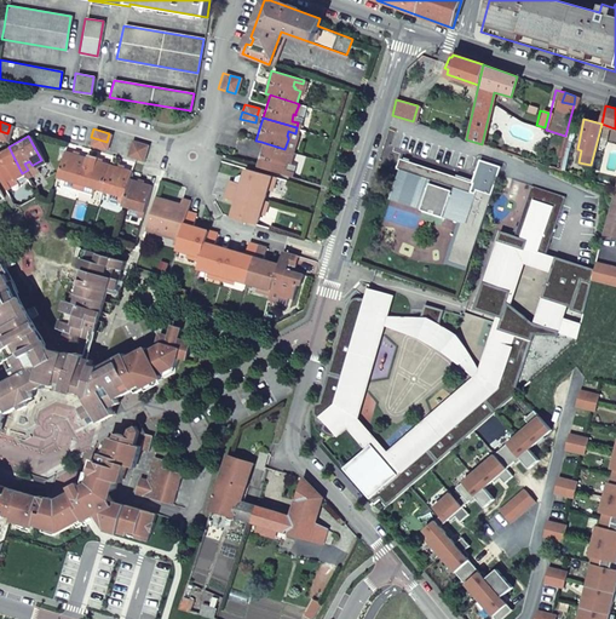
[(91,137),(88,144),(104,149),(107,142),(91,137)]
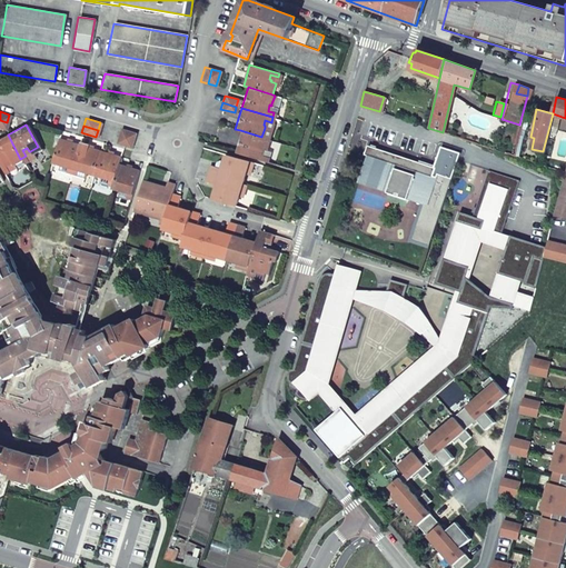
[(118,136),(132,140),(133,132),(120,128),(118,136)]
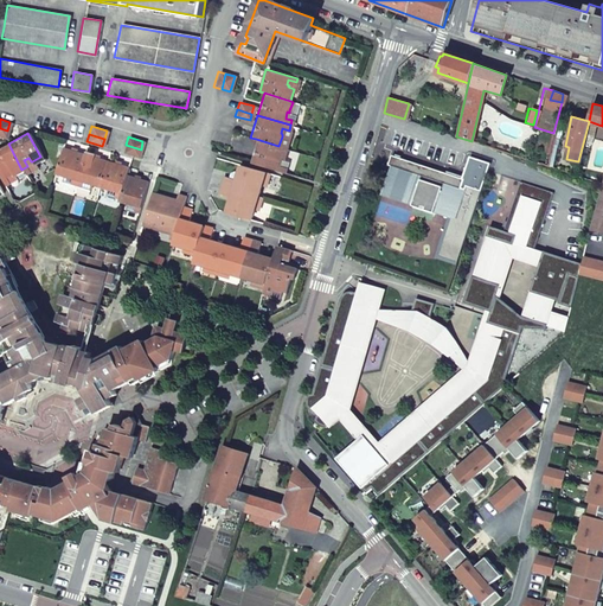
[(249,163),(282,172),(283,167),(277,166),(278,160),(281,160),(281,158),(284,147),(278,146),(256,139),(249,163)]
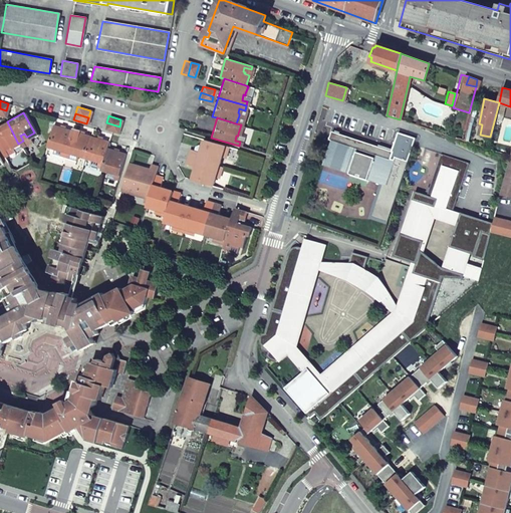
[(0,151),(3,157),(7,154),(5,150),(9,148),(10,149),(12,149),(19,145),(18,144),(7,121),(0,124),(0,151)]
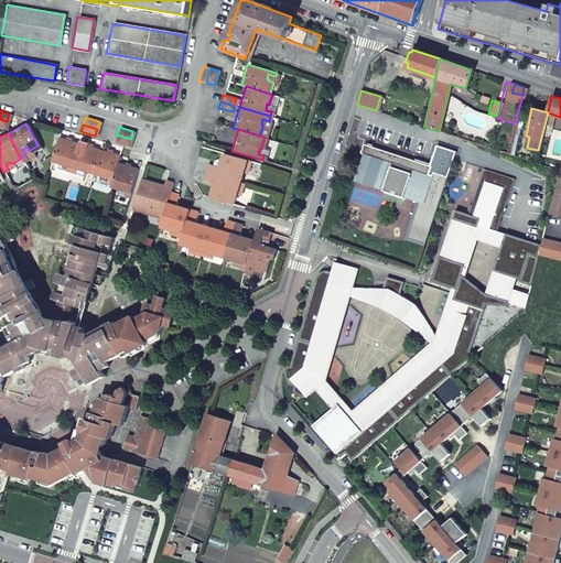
[(115,141),(119,142),(129,145),(131,139),(117,134),(115,141)]
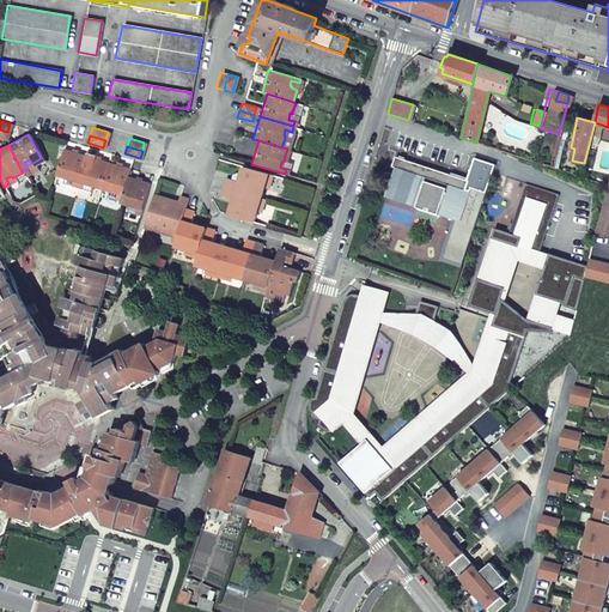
[(60,181),(75,186),(84,155),(62,147),(54,174),(62,176),(60,181)]
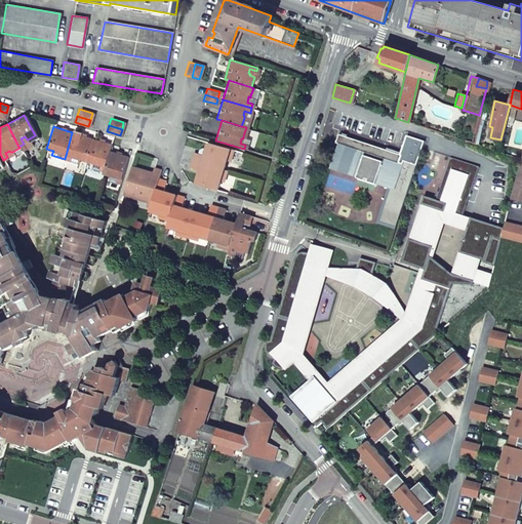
[(72,132),(65,159),(77,163),(78,159),(84,160),(91,138),(81,135),(82,131),(73,129),(72,132)]
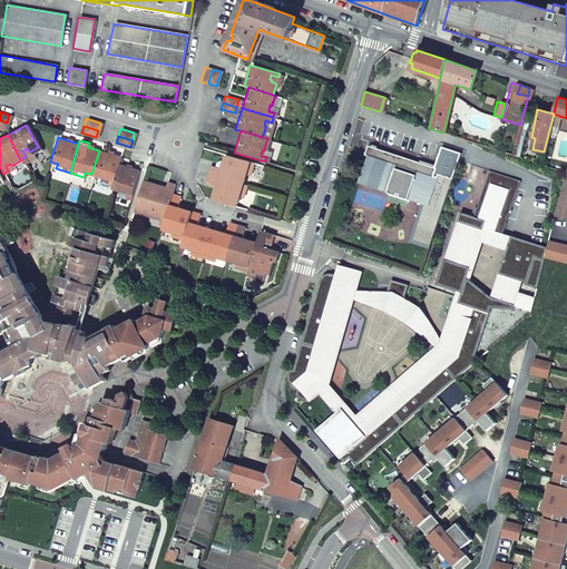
[(388,187),(385,192),(407,198),(408,194),(420,198),(424,198),(417,223),(424,225),(424,226),(419,242),(428,245),(433,228),(434,228),(451,177),(438,173),(436,177),(431,176),(434,167),(367,145),(363,154),(367,155),(370,156),(369,159),(372,162),(367,180),(388,187)]
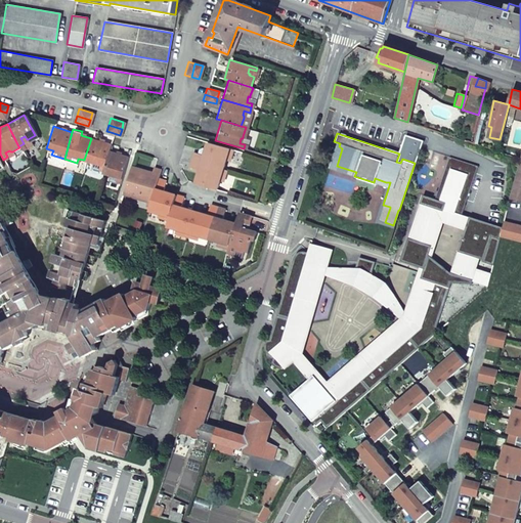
[(91,138),(84,160),(91,162),(90,166),(101,170),(107,150),(110,143),(91,138)]
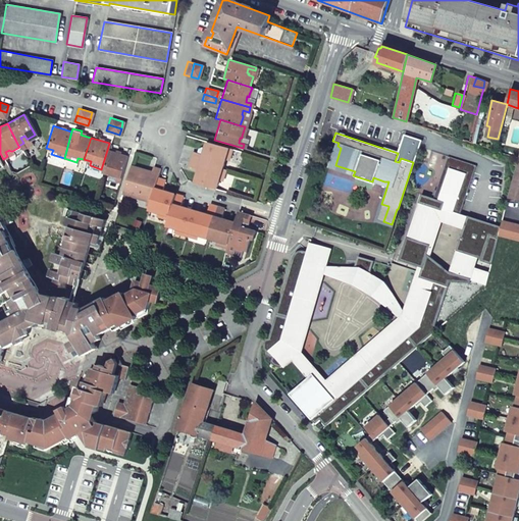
[(195,153),(193,160),(220,168),(222,158),(226,148),(205,142),(202,154),(195,153)]
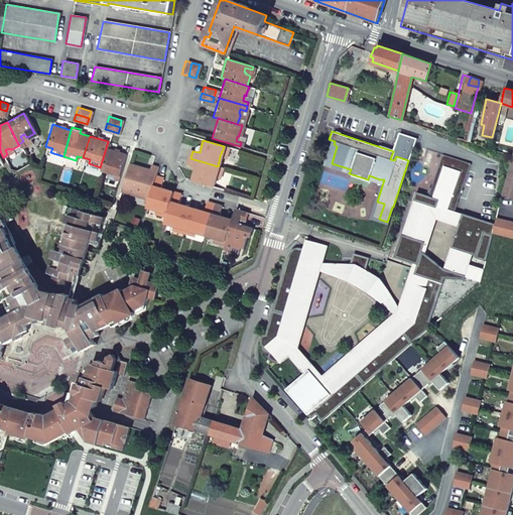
[(324,165),(349,173),(351,169),(332,163),(337,146),(334,144),(335,141),(332,140),(324,165)]
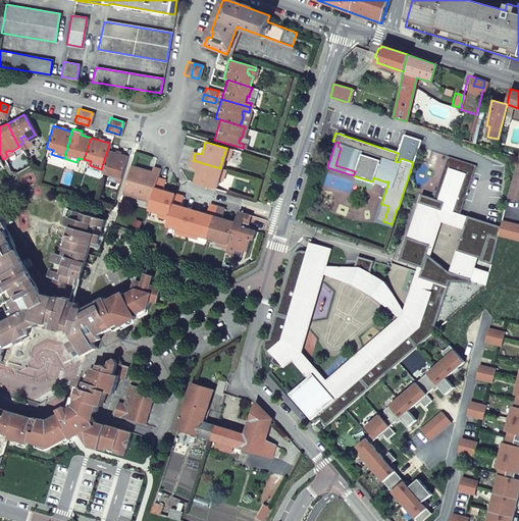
[(518,149),(517,157),(507,197),(518,200),(518,149)]
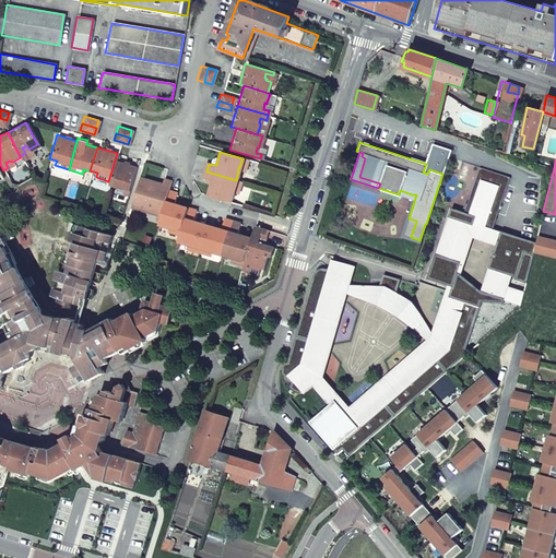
[(115,161),(108,181),(108,185),(116,187),(115,190),(127,194),(134,166),(115,161)]
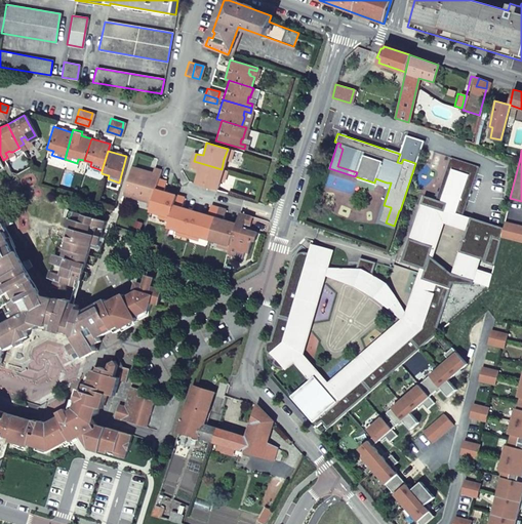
[(222,169),(194,161),(191,168),(199,170),(195,184),(215,190),(218,179),(222,169)]
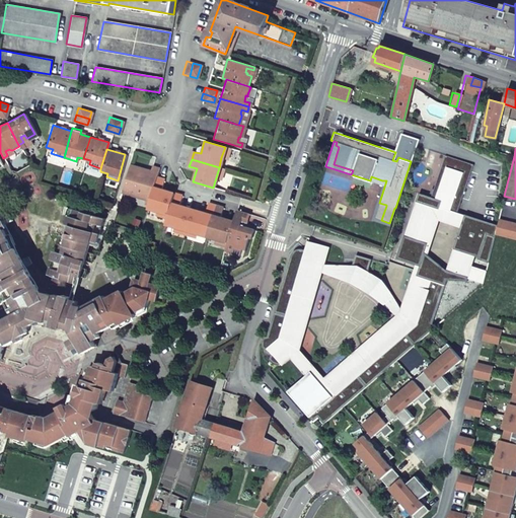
[(129,164),(121,190),(130,193),(132,189),(138,191),(137,195),(145,197),(149,198),(155,175),(158,167),(149,165),(148,172),(143,170),(144,168),(129,164)]
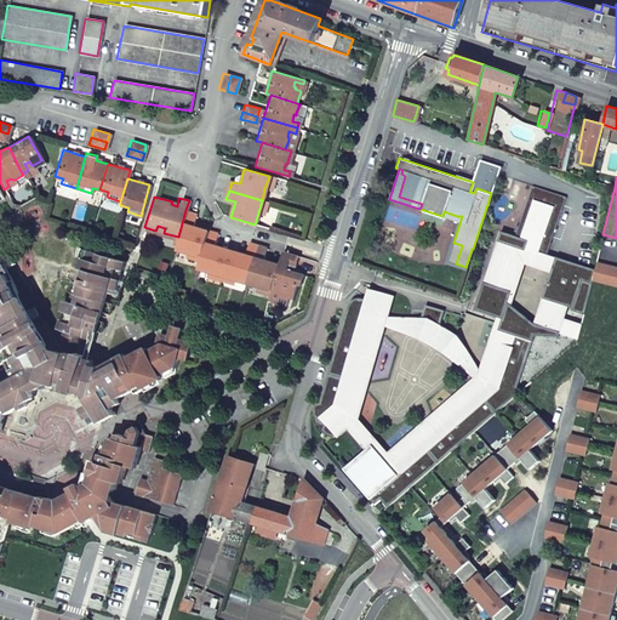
[(177,242),(175,248),(187,251),(200,255),(207,229),(190,226),(194,212),(186,210),(178,237),(177,242)]
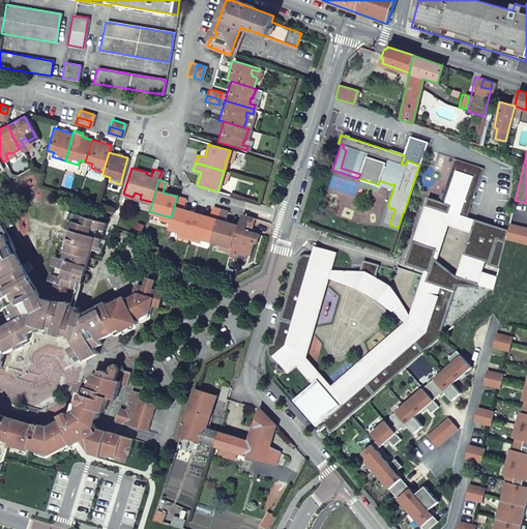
[(180,209),(183,198),(177,196),(171,217),(170,222),(168,228),(177,232),(187,234),(194,213),(180,209)]
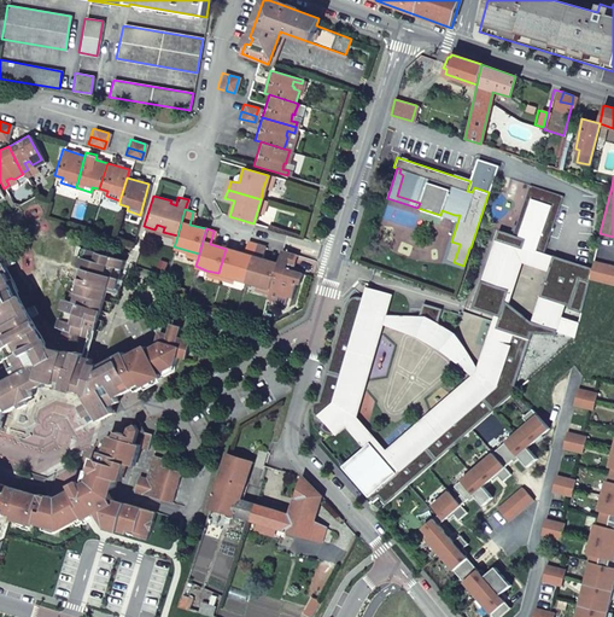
[(553,329),(561,303),(568,306),(567,308),(580,312),(588,279),(548,266),(539,291),(542,292),(541,296),(532,321),(531,321),(522,318),(522,316),(520,313),(504,300),(508,289),(507,289),(520,248),(521,248),(525,238),(496,228),(493,239),(496,240),(483,280),(479,279),(471,307),(498,315),(478,374),(477,376),(500,402),(516,389),(513,384),(530,333),(554,335),(555,330),(553,329)]
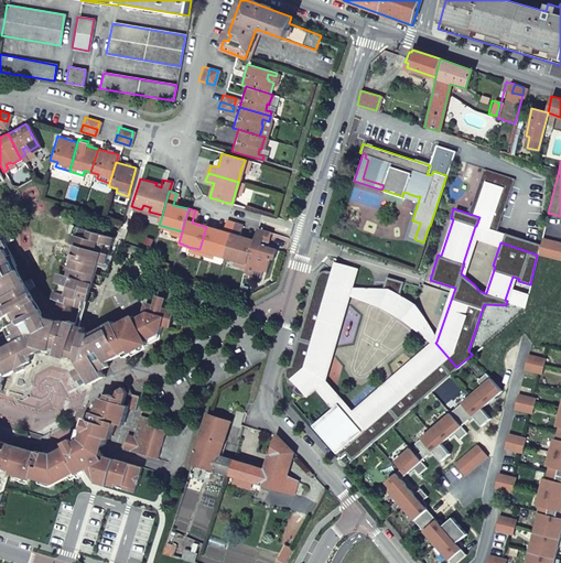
[(206,227),(200,249),(211,252),(222,256),(232,223),(223,219),(219,231),(206,227)]
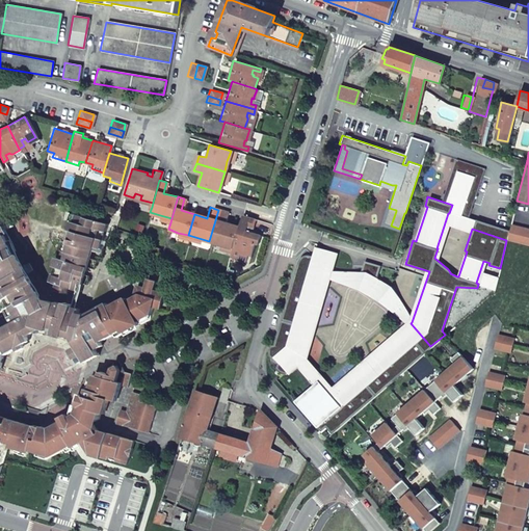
[(389,208),(384,223),(391,226),(396,211),(396,210),(389,208)]
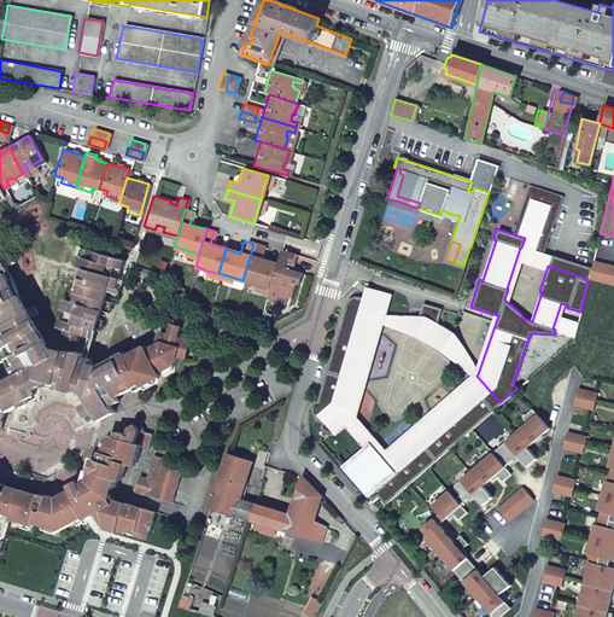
[(268,287),(275,265),(259,258),(263,246),(253,244),(243,280),(256,284),(268,287)]
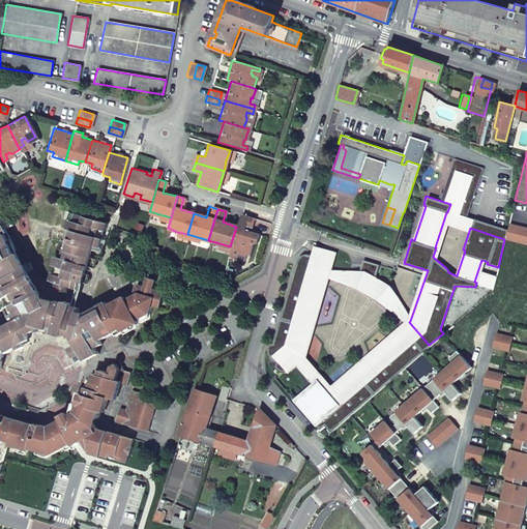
[(64,303),(39,299),(37,298),(24,272),(31,268),(27,262),(20,266),(0,230),(11,224),(7,217),(0,222),(0,326),(0,357),(1,354),(9,349),(6,344),(20,336),(32,329),(38,326),(46,328),(69,335),(78,338),(80,336),(86,350),(93,346),(96,344),(95,341),(98,340),(112,331),(119,327),(121,331),(139,323),(137,319),(144,316),(145,312),(149,314),(151,305),(158,307),(163,292),(151,289),(154,280),(146,276),(143,286),(137,284),(133,276),(117,284),(112,274),(103,280),(111,294),(82,311),(78,305),(109,224),(63,210),(61,217),(64,217),(47,283),(67,294),(64,303)]
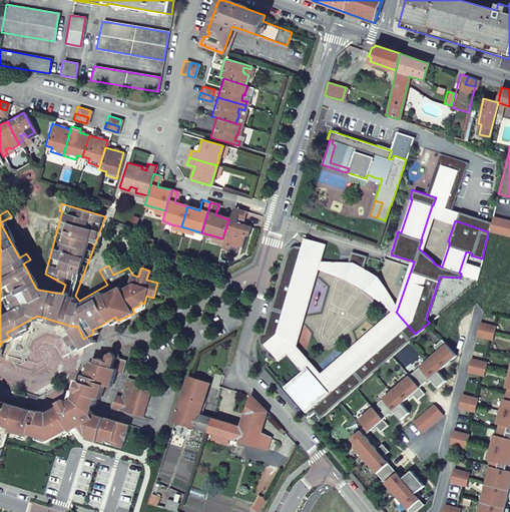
[(245,210),(232,206),(228,219),(222,238),(221,242),(220,247),(234,251),(236,246),(240,247),(244,235),(246,236),(248,228),(240,225),(245,210)]
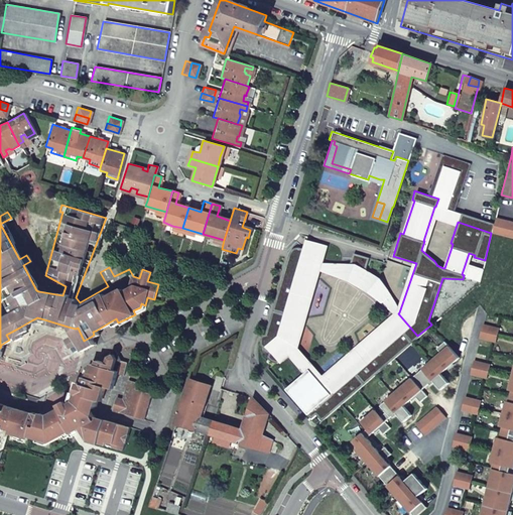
[(461,213),(458,222),(491,233),(492,231),(494,223),(461,213)]
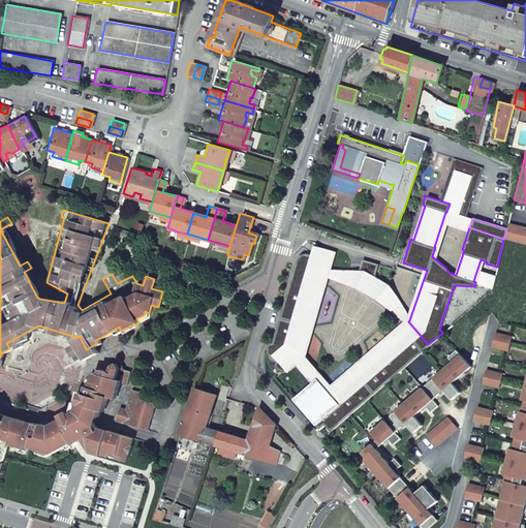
[(504,237),(525,242),(525,227),(507,222),(506,228),(504,237)]
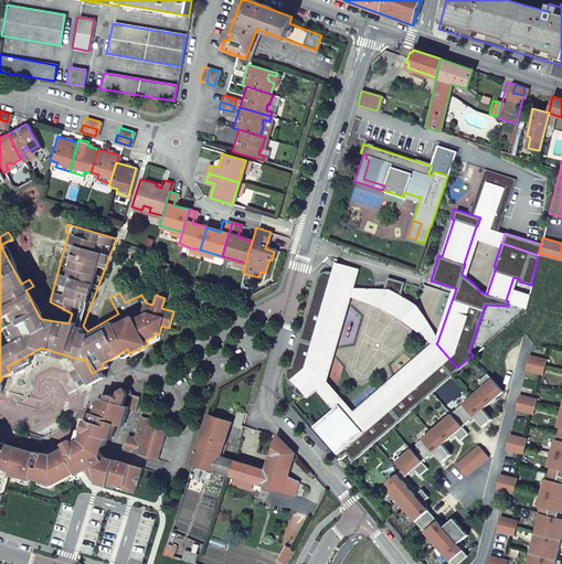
[(335,272),(333,286),(347,290),(351,288),(352,269),(336,265),(335,272)]
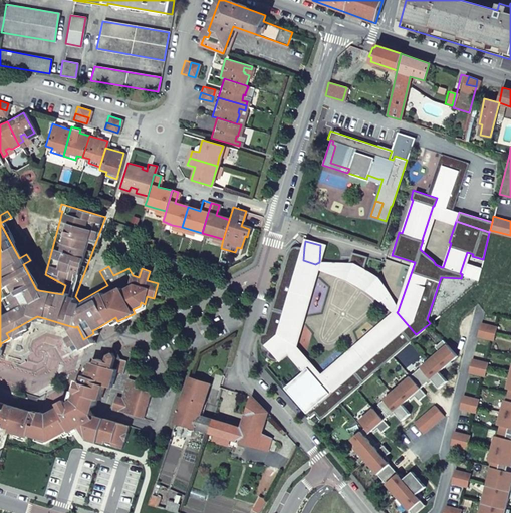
[(319,419),(409,340),(390,318),(321,377),(292,343),(315,264),(303,260),(304,247),(296,246),(293,246),(290,247),(288,249),(287,251),(285,255),(263,332),(260,333),(258,335),(259,342),(262,346),(260,347),(262,349),(265,350),(266,354),(268,358),(273,360),(275,360),(278,357),(277,356),(284,349),(302,370),(283,387),(309,416),(313,412),(319,419)]
